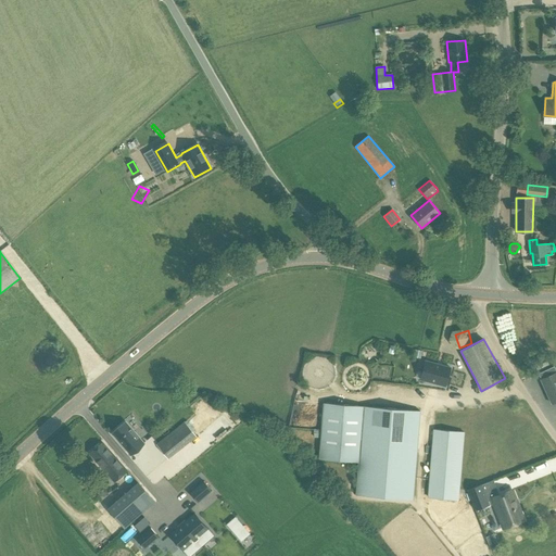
[(546,356),(534,362),(538,368),(550,363),(546,356)]
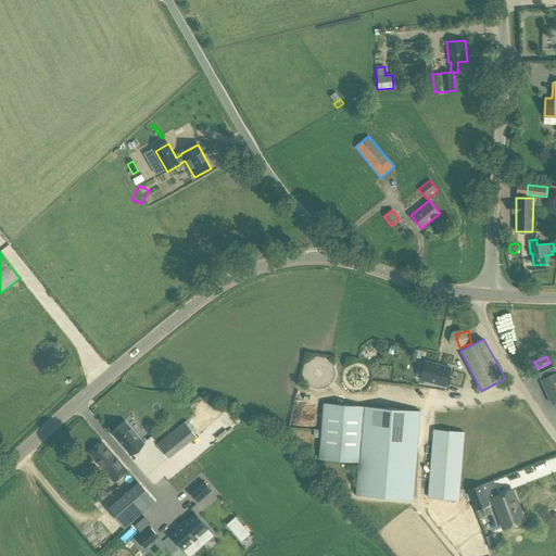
[(444,386),(449,367),(424,361),(419,379),(444,386)]
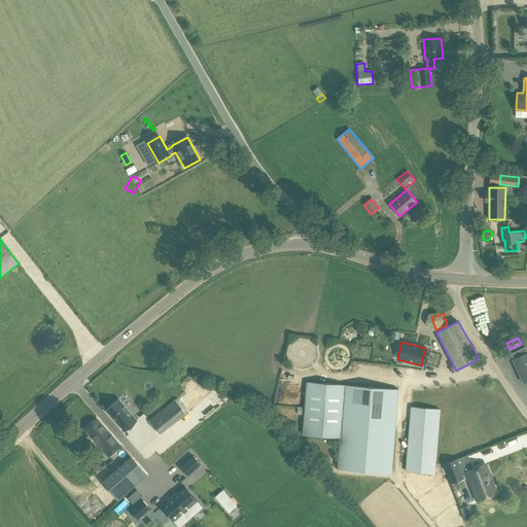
[(526,352),(514,358),(525,382),(526,380),(526,352)]
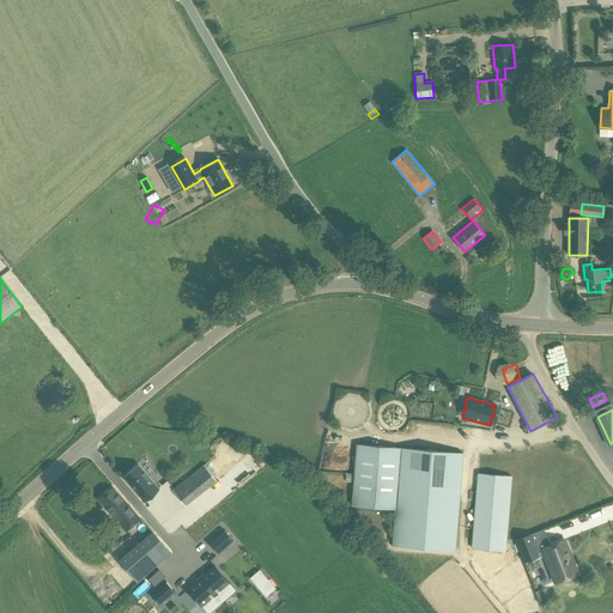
[(562,445),(570,462),(577,459),(569,443),(562,445)]
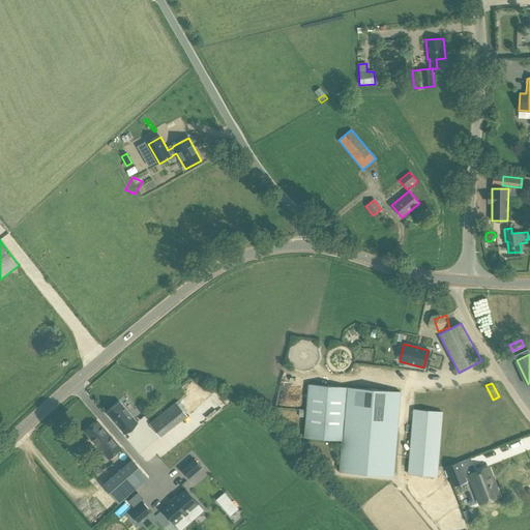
[(312,384),(306,438),(343,441),(341,471),(395,476),(403,391),(312,384)]
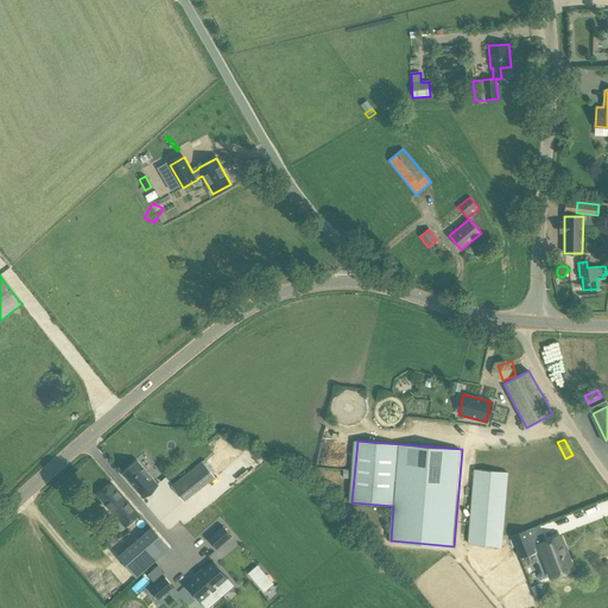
[(213,453),(173,486),(187,501),(226,468),(213,453)]
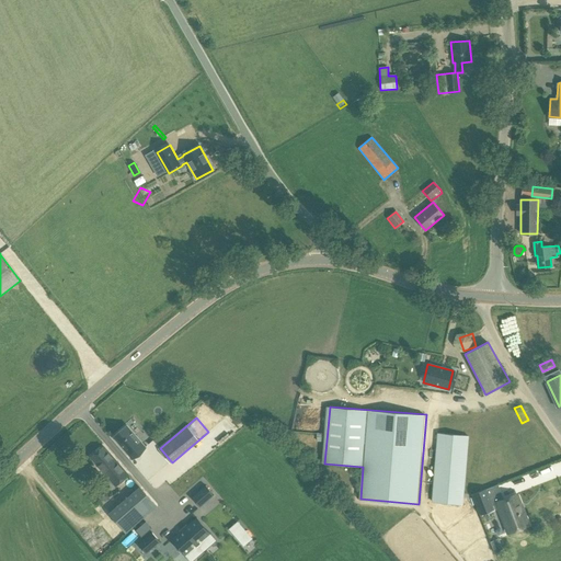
[(496,420),(496,430),(515,431),(515,420),(496,420)]
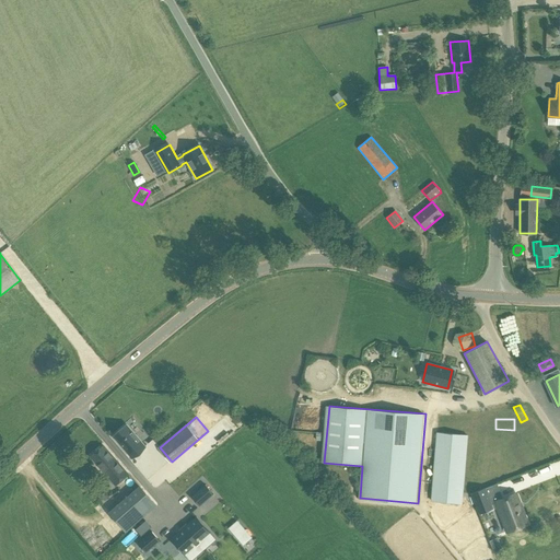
[(127,426),(113,436),(149,478),(163,467),(127,426)]
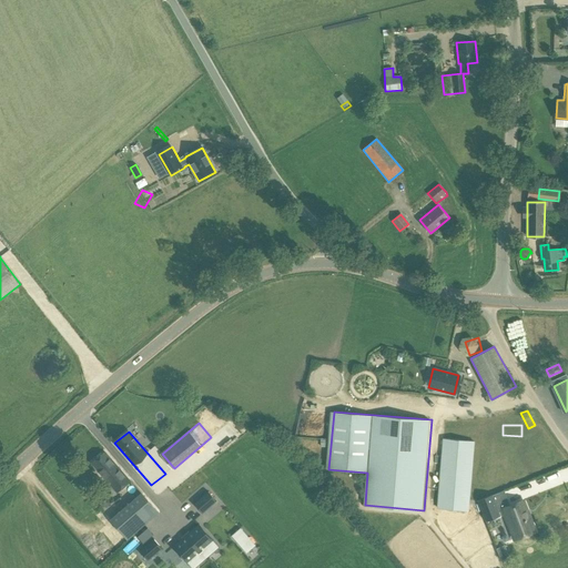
[(468,511),(474,437),(443,434),(436,508),(468,511)]
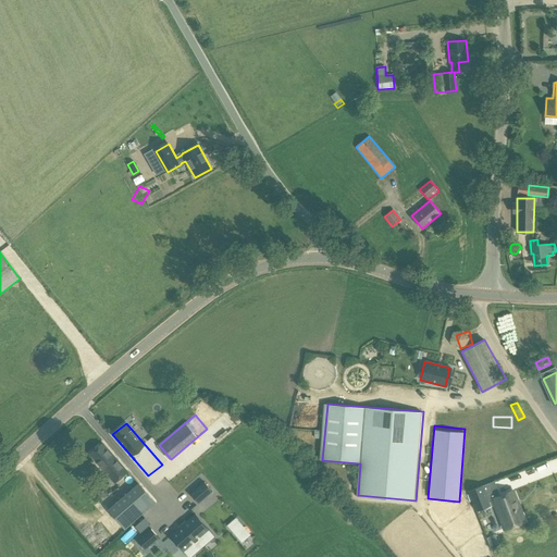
[(102,444),(90,455),(114,483),(127,472),(102,444)]
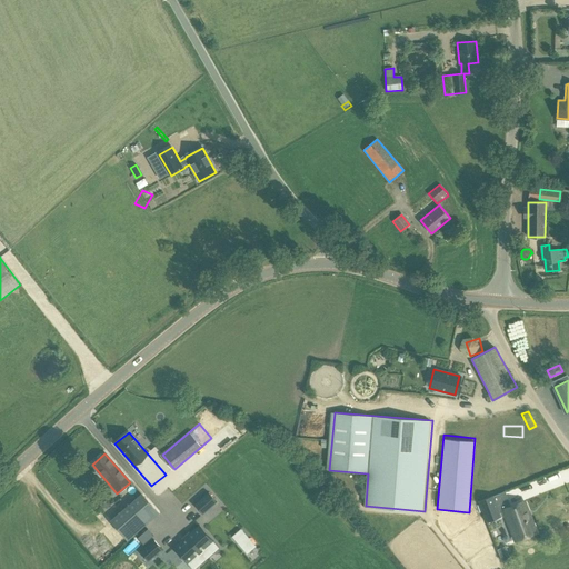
[(208,492),(193,505),(202,515),(217,502),(208,492)]
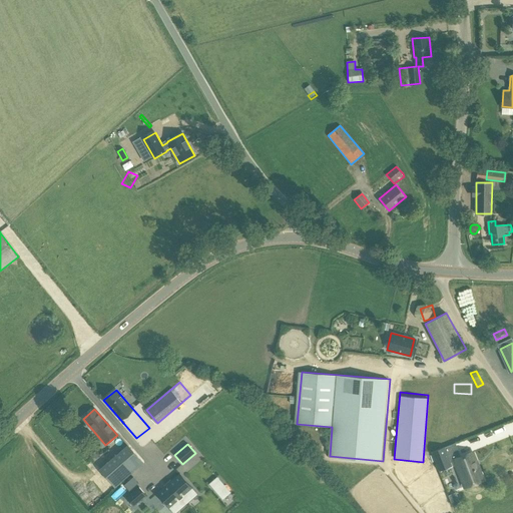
[(127,446),(100,470),(115,487),(142,463),(127,446)]
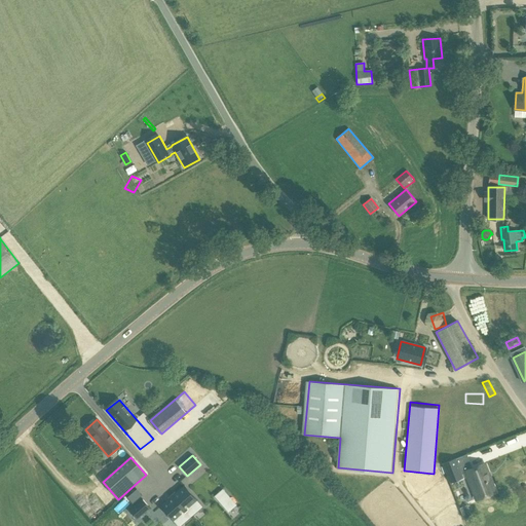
[(456,458),(443,463),(452,485),(465,480),(456,458)]
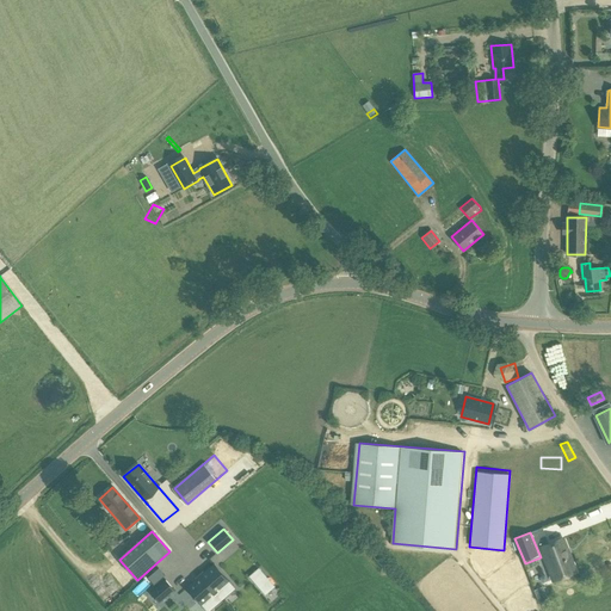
[(121,553),(133,542),(124,535),(113,547),(121,553)]
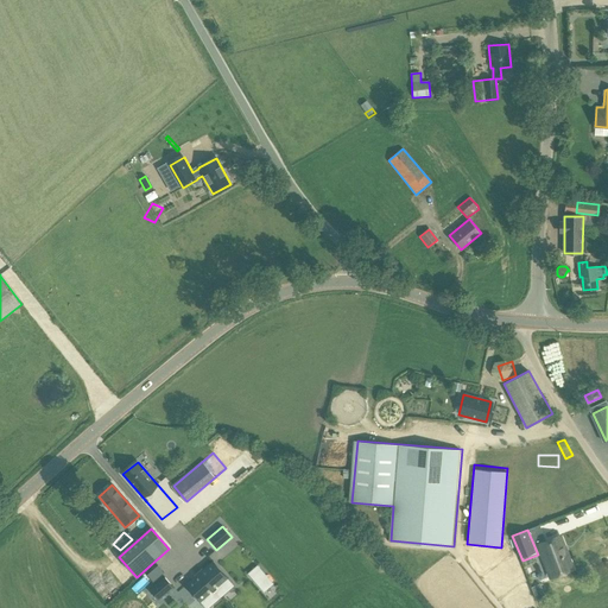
[(562,534),(536,544),(549,578),(574,569),(562,534)]
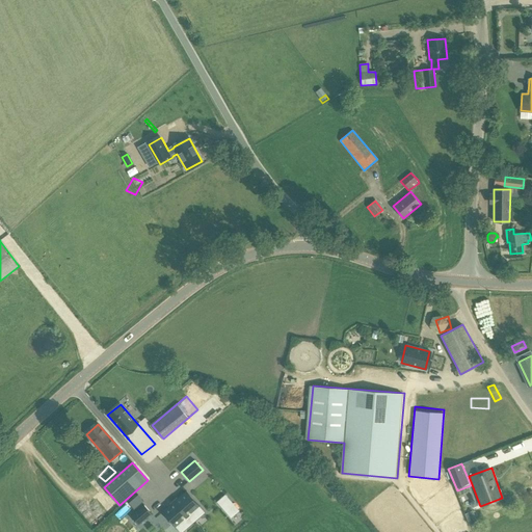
[(186,490),(174,501),(193,524),(204,513),(185,493),(187,491),(186,490)]
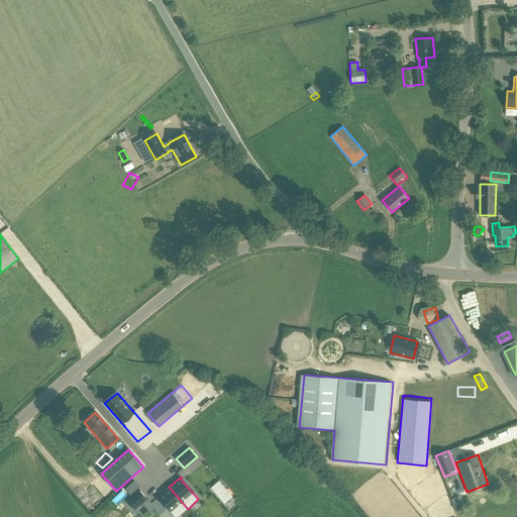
[(169,487),(157,498),(158,498),(159,497),(172,512),(175,509),(180,515),(188,509),(169,487)]
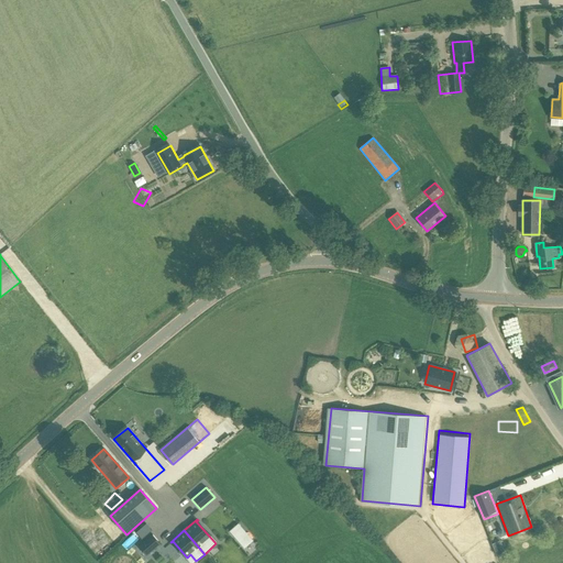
[(152,533),(138,547),(146,556),(161,544),(152,533)]
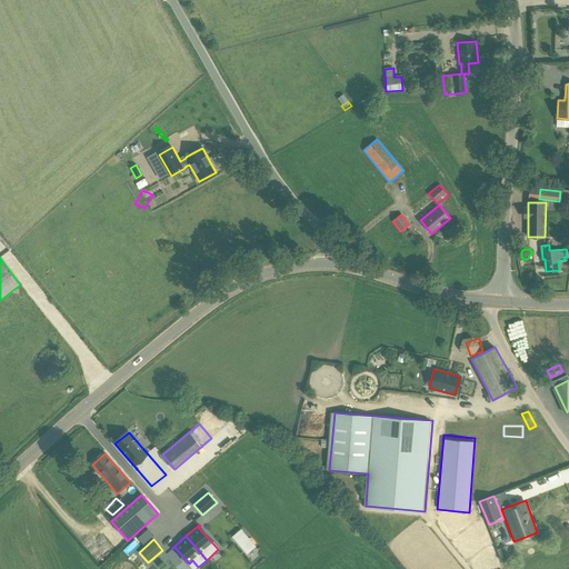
[(337,568),(349,562),(347,558),(327,568),(337,568)]
